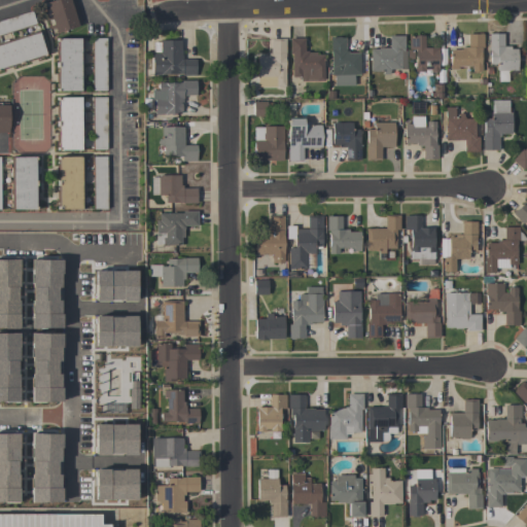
[(45,3),(55,0),(73,0),(81,25),(56,33),(45,3)]
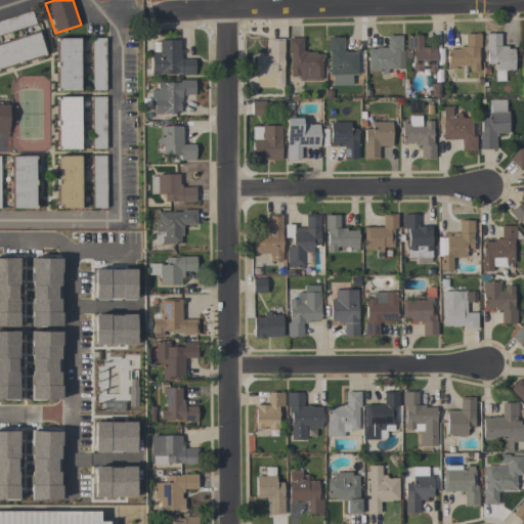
[(0,20),(31,11),(35,24),(0,35),(0,20)]
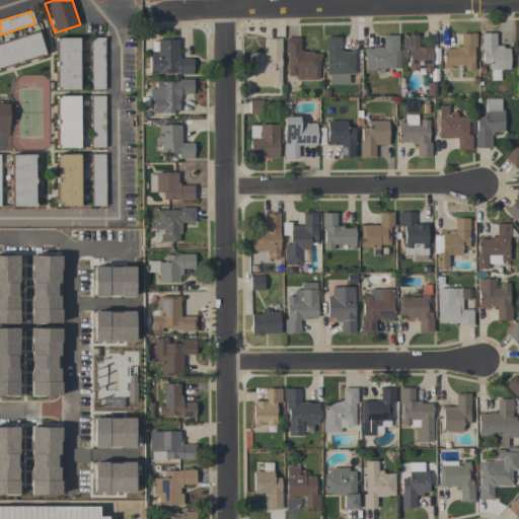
[(0,44),(38,31),(44,53),(0,66),(0,44)]
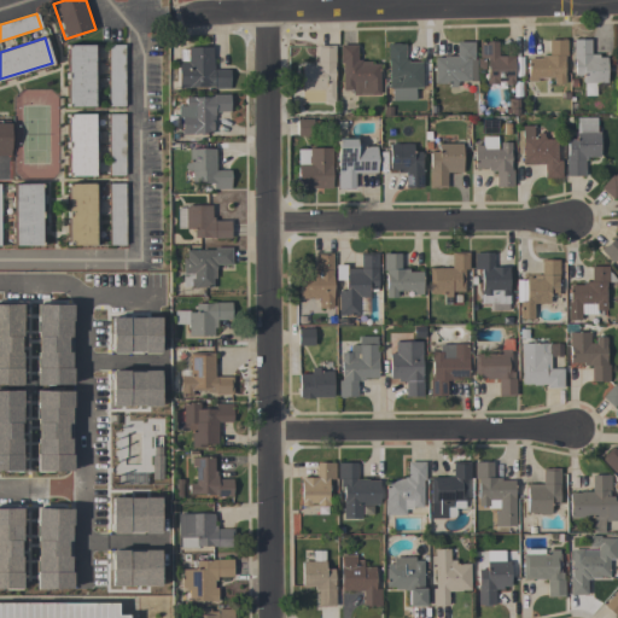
[(606,82),(594,82),(595,95),(583,95),(583,83),(582,83),(582,75),(573,75),(572,40),(590,39),(590,54),(598,54),(598,57),(606,57),(606,82)]
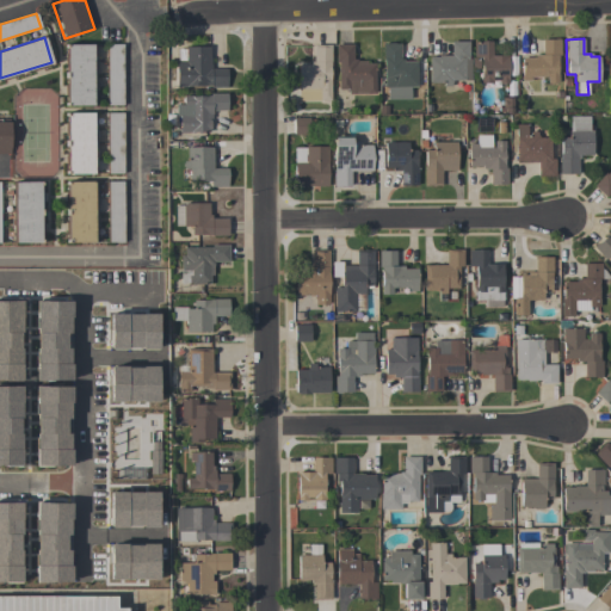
[(560,55),(556,55),(557,82),(547,82),(547,76),(529,76),(529,81),(520,81),(520,57),(534,57),(534,54),(542,54),(542,39),(560,39),(560,55)]
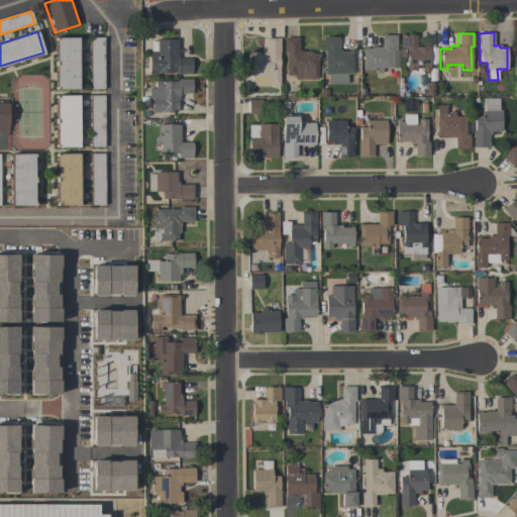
[(398,68),(382,68),(382,70),(381,70),(381,73),(375,73),(375,70),(363,70),(363,47),(371,47),(371,46),(382,46),(381,35),(396,34),(396,49),(397,49),(398,68)]
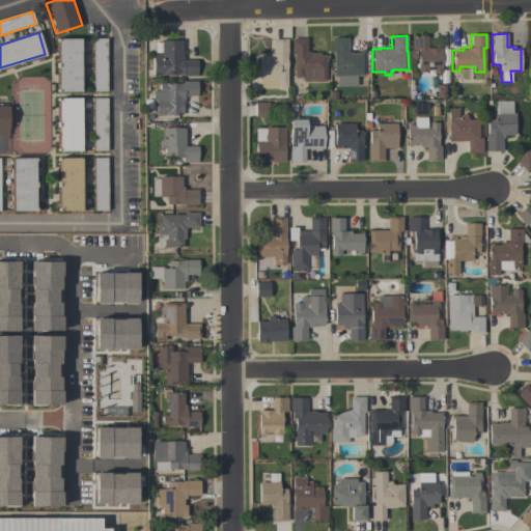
[(427,48),(440,48),(441,73),(432,73),(432,70),(427,70),(427,72),(425,72),(425,74),(418,74),(417,50),(411,50),(411,36),(426,35),(427,48)]
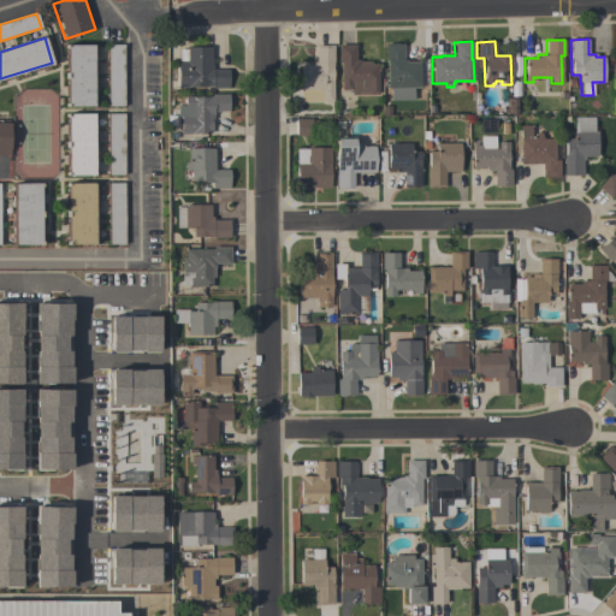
[(419,87),(395,88),(395,80),(386,80),(385,45),(402,43),(403,59),(407,59),(407,61),(419,61),(419,87)]
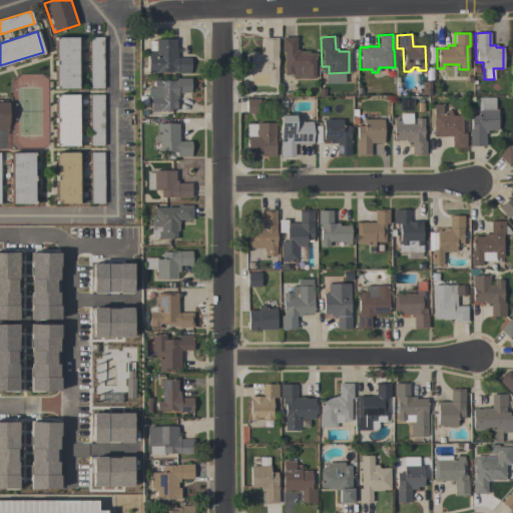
[(54,88),(54,37),(79,37),(80,88),(54,88)]
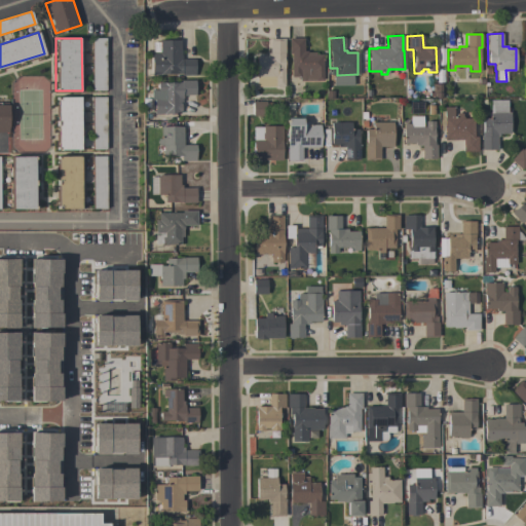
[(106,90),(92,90),(91,38),(105,38),(106,90)]
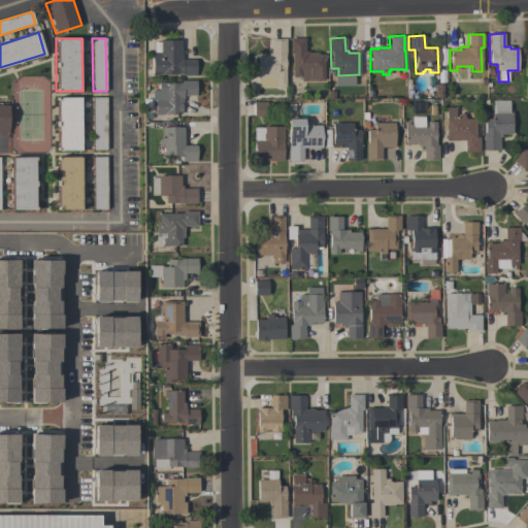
[(283,87),(283,88),(277,88),(277,87),(257,87),(257,56),(268,56),(267,53),(270,53),(270,39),(285,38),(285,87),(283,87)]
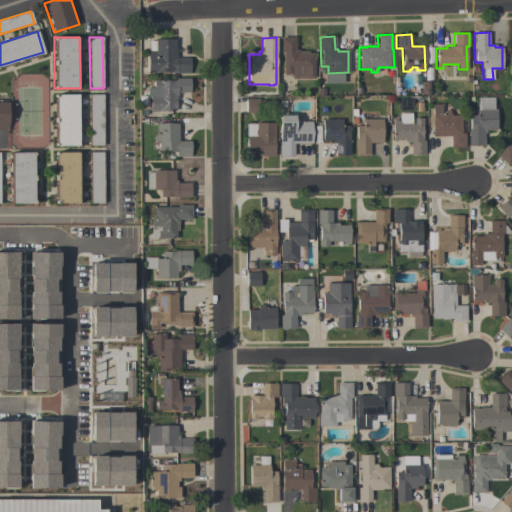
[(314,78),(291,79),(291,74),(283,74),(282,52),(281,52),(281,37),(295,37),(295,50),(298,50),(298,51),(306,51),(306,53),(313,52),(314,78)]
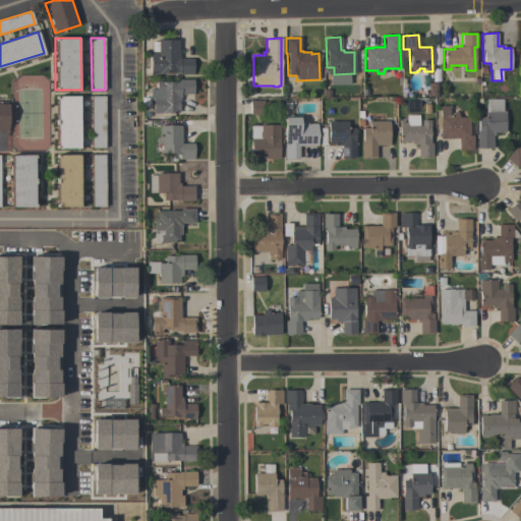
[(193,58),(192,74),(179,74),(179,73),(159,73),(159,74),(150,74),(150,53),(158,53),(158,52),(151,52),(151,42),(157,42),(157,40),(178,40),(178,49),(179,49),(179,58),(193,58)]
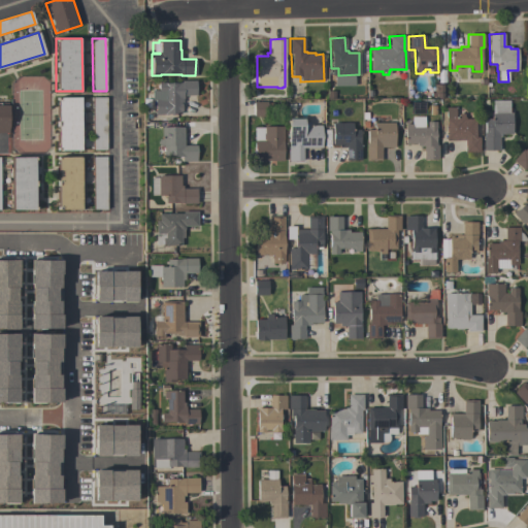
[(152,91),(158,91),(158,83),(182,83),(182,80),(196,80),(196,95),(183,95),(183,98),(183,102),(179,102),(179,103),(180,103),(180,111),(179,111),(179,114),(155,114),(155,101),(152,101),(152,91)]
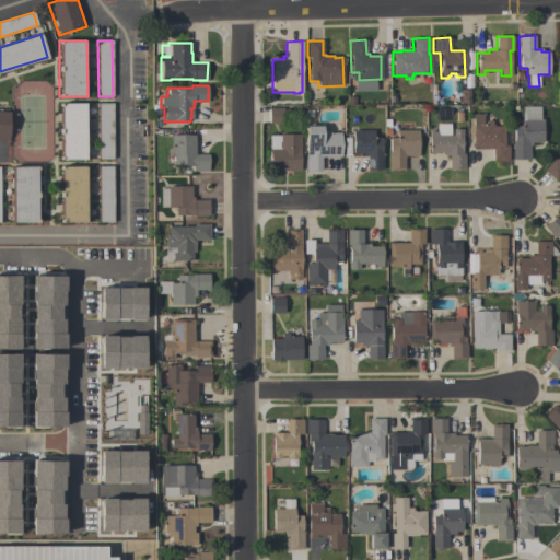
[(459,89),(473,90),(473,103),(459,103),(459,89)]
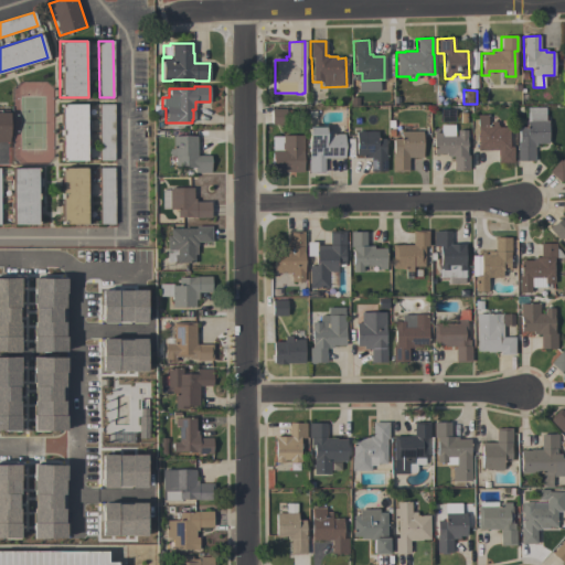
[(60,160),(61,104),(88,104),(88,160),(60,160)]
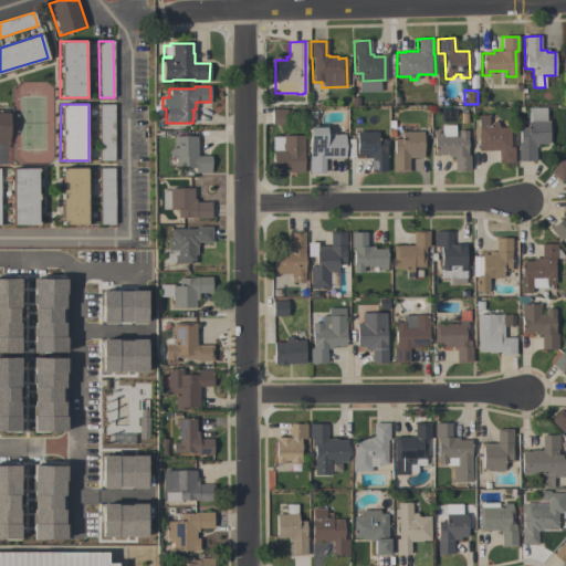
[(114,160),(98,160),(98,104),(114,104),(114,160)]
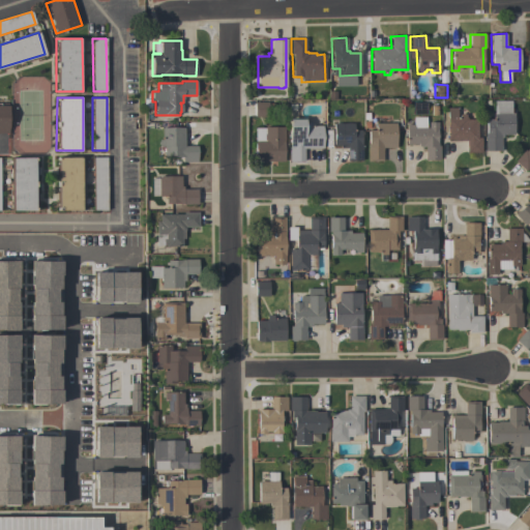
[(513,135),(503,135),(503,138),(500,138),(501,151),(486,151),(486,134),(487,134),(486,119),(494,119),(493,101),(511,100),(511,113),(513,113),(513,135)]
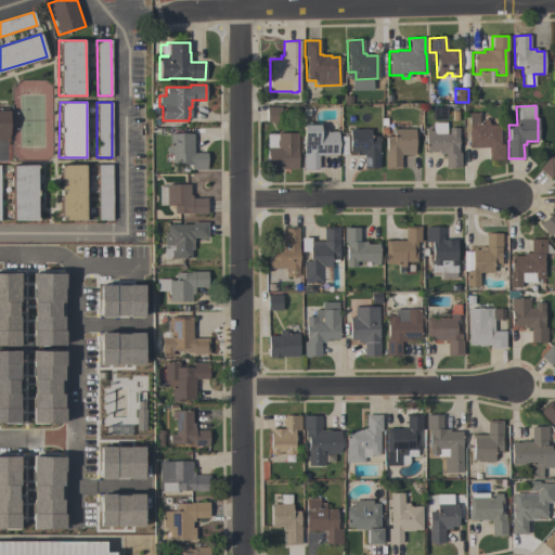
[(280,107),(280,123),(266,123),(266,107),(280,107)]
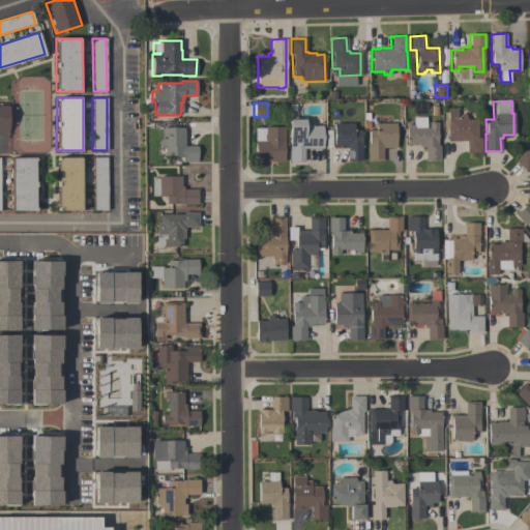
[(0,106),(8,106),(8,134),(0,134),(0,106)]
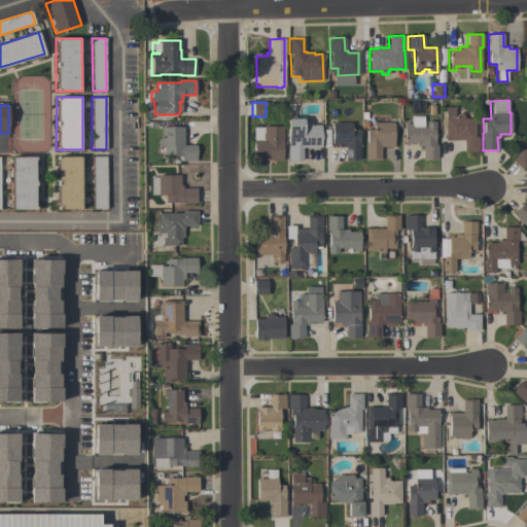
[(479,151),(463,152),(463,139),(445,140),(444,107),(454,107),(454,117),(456,117),(456,113),(463,113),(463,116),(463,118),(473,118),(475,127),(480,127),(480,136),(475,136),(475,137),(478,137),(479,151)]
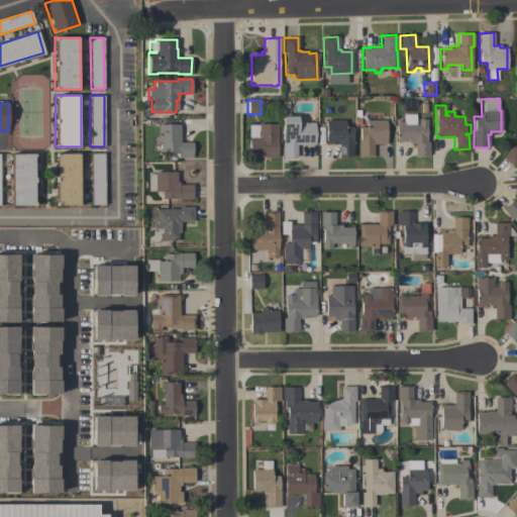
[(428,156),(414,156),(414,143),(407,143),(407,140),(396,140),(396,121),(403,121),(403,114),(415,114),(415,124),(417,124),(417,119),(426,119),(427,142),(428,142),(428,156)]
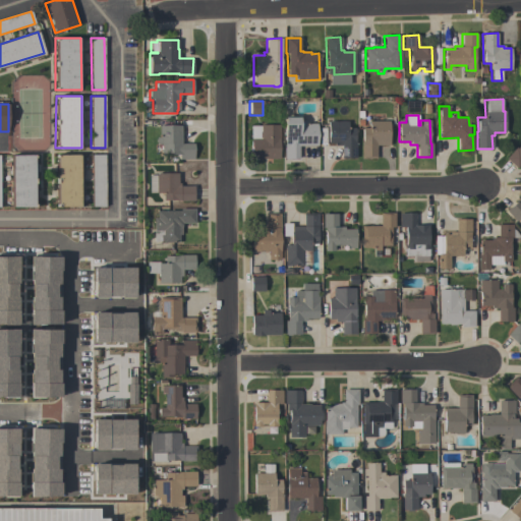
[(298,159),(284,159),(284,117),(299,117),(299,120),(304,120),(304,123),(316,123),(316,131),(320,131),(320,137),(316,137),(316,146),(298,146),(298,159)]
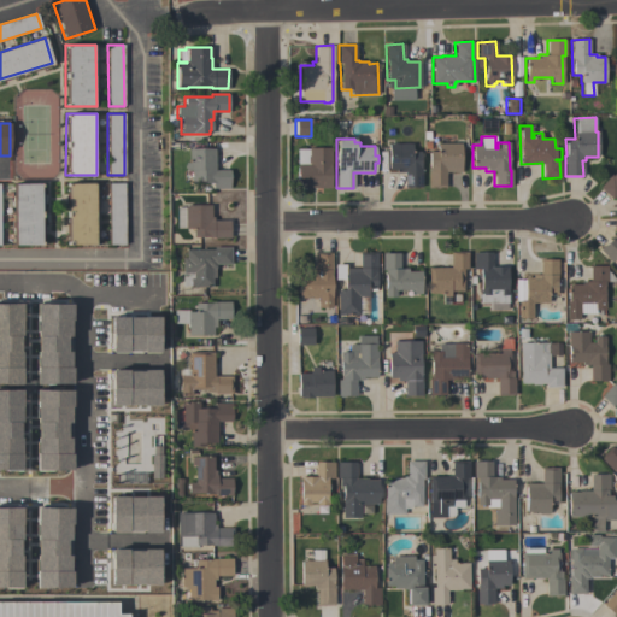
[(404,172),(395,172),(395,169),(388,169),(388,144),(411,144),(411,151),(419,151),(419,168),(421,168),(421,187),(404,187),(404,172)]
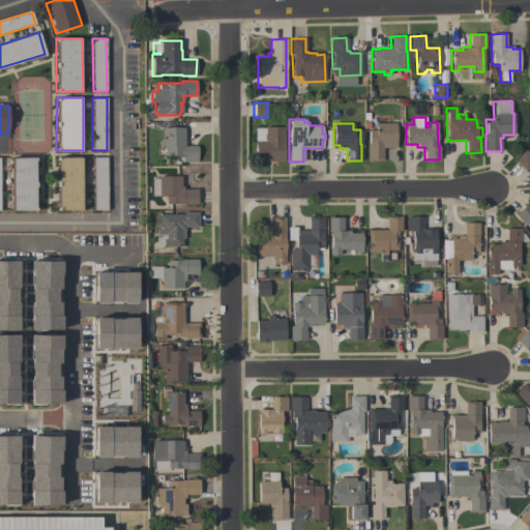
[(395,123),(395,147),(382,147),(382,160),(367,160),(367,144),(369,144),(367,130),(375,130),(375,123),(395,123)]
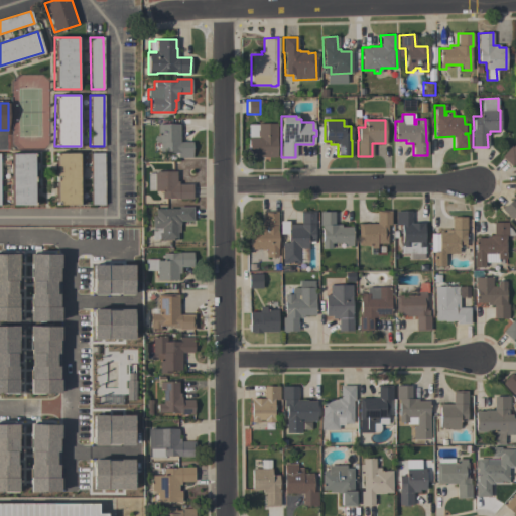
[(258,137),(258,136),(257,136),(257,130),(257,123),(276,123),(276,136),(276,157),(248,157),(248,137),(258,137)]
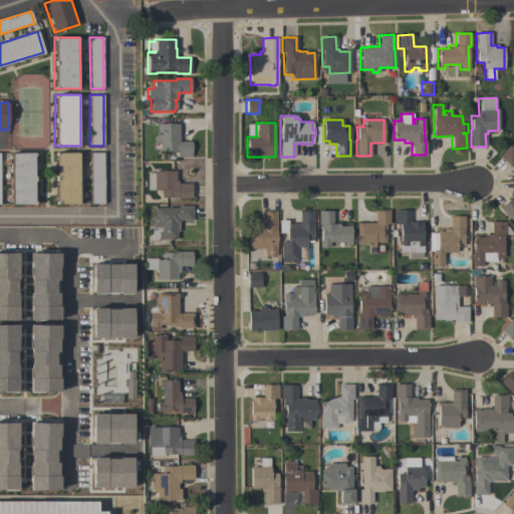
[(191,142),(191,157),(177,157),(177,153),(159,153),(159,142),(154,142),(154,136),(157,136),(157,123),(179,123),(179,142),(191,142)]
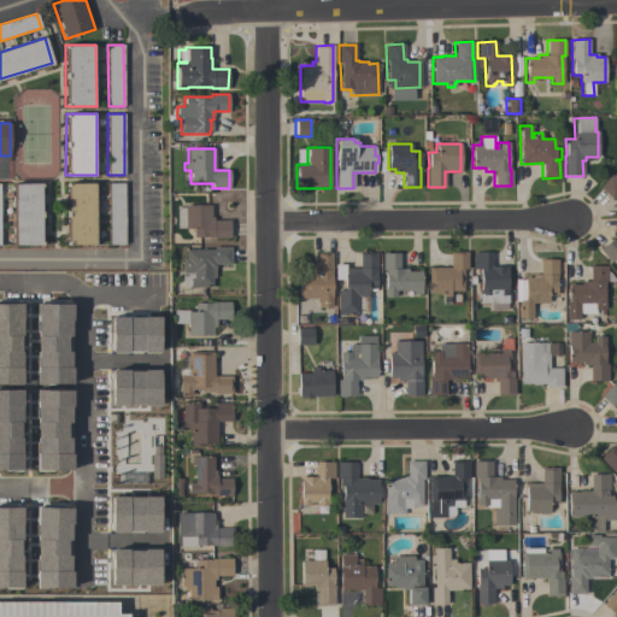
[(616,193),(611,199),(599,188),(611,175),(612,176),(616,170),(616,193)]
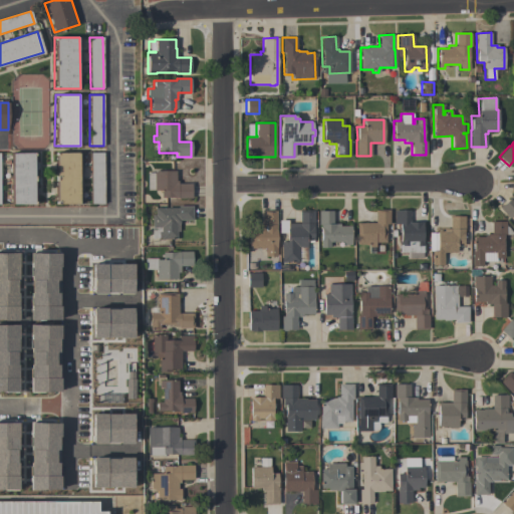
[(55,204),(55,153),(80,152),(80,204),(55,204)]
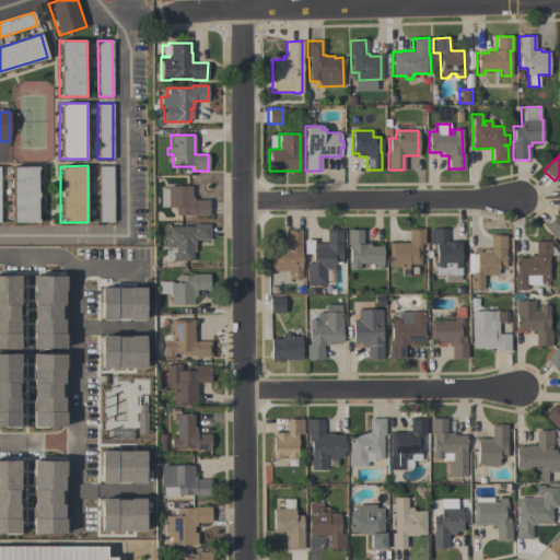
[(11,166),(38,166),(38,222),(11,222),(11,166)]
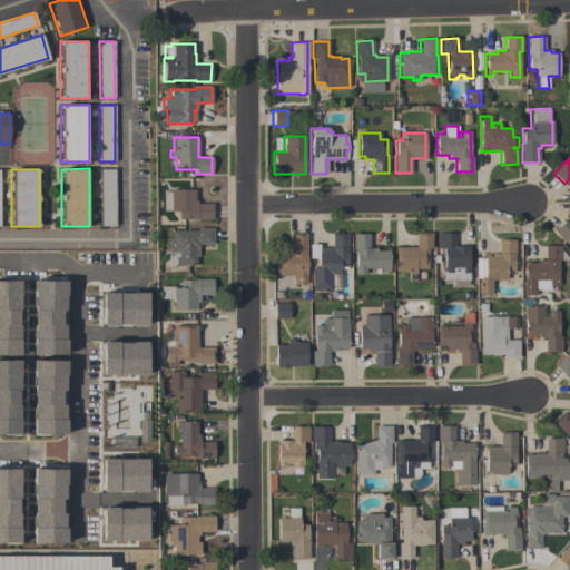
[(115,226),(100,226),(99,169),(115,169),(115,226)]
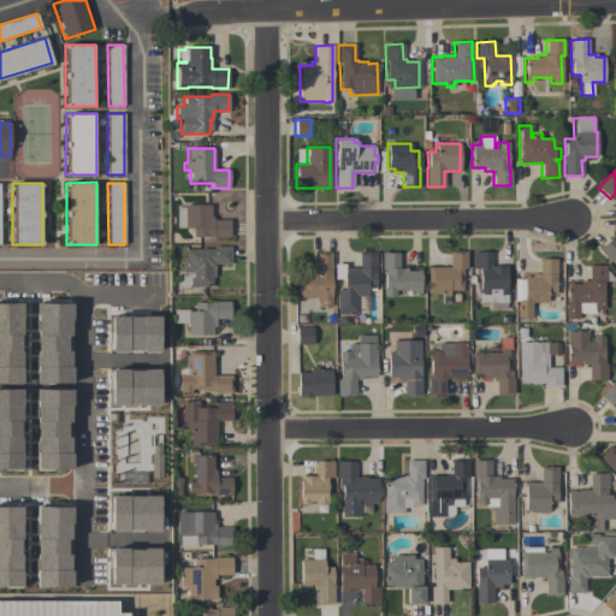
[(229,220),(229,237),(207,237),(193,237),(193,229),(176,229),(176,207),(184,207),(184,205),(209,205),(209,217),(213,217),(213,220),(229,220)]
